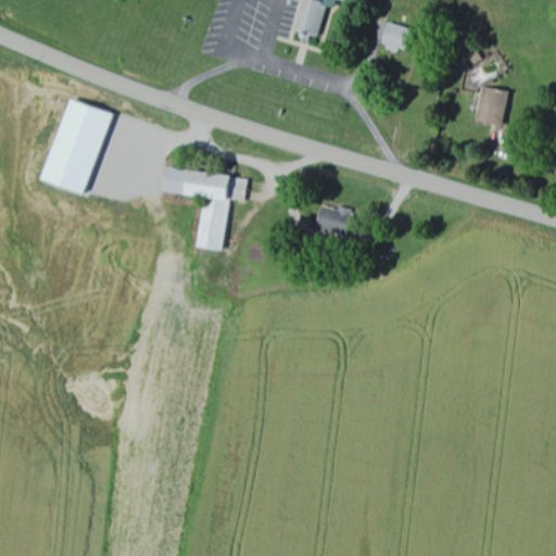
[(324,38),(329,0),(342,0),(346,1),(346,0),(288,0),(283,32),(324,38)]
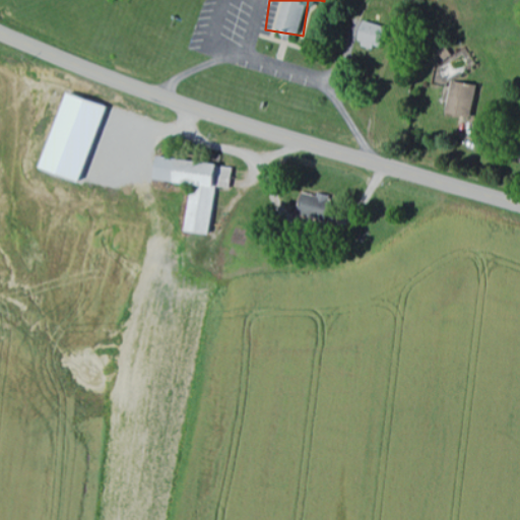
[(355,47),(377,48),(377,22),(356,21),(355,47)]
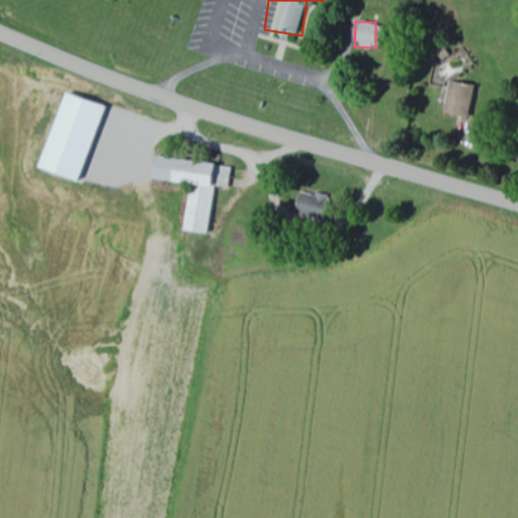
[(472,84),(447,81),(443,113),(469,116),(472,84)]
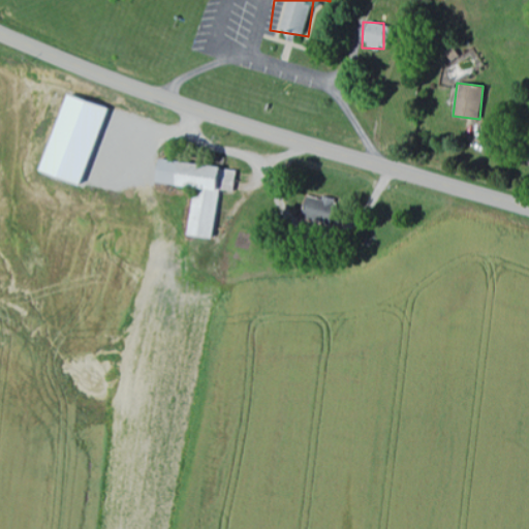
[(76,186),(104,109),(62,94),(35,172),(76,186)]
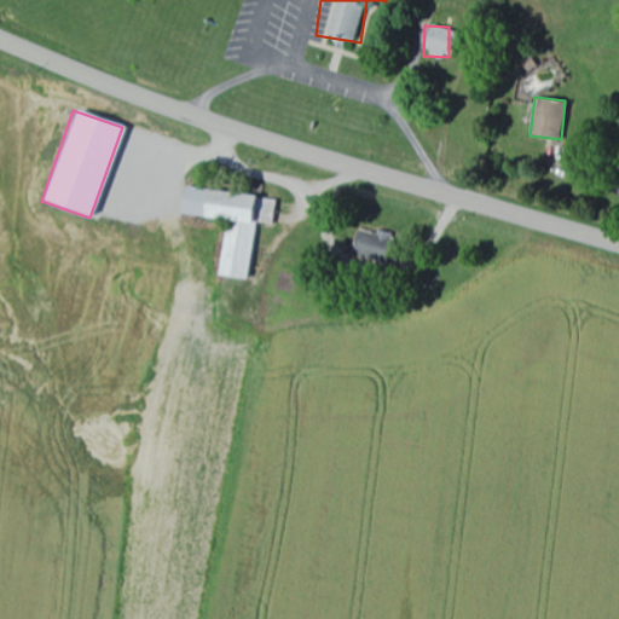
[(276,200),(181,186),(178,214),(225,220),(217,276),(247,279),(255,223),(272,225),(276,200)]
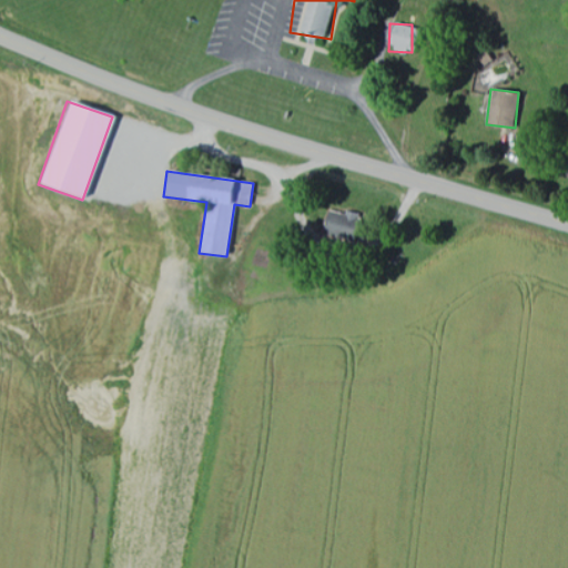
[(322,240),(358,235),(356,222),(354,222),(353,212),(323,215),(324,225),(320,225),(322,240)]
